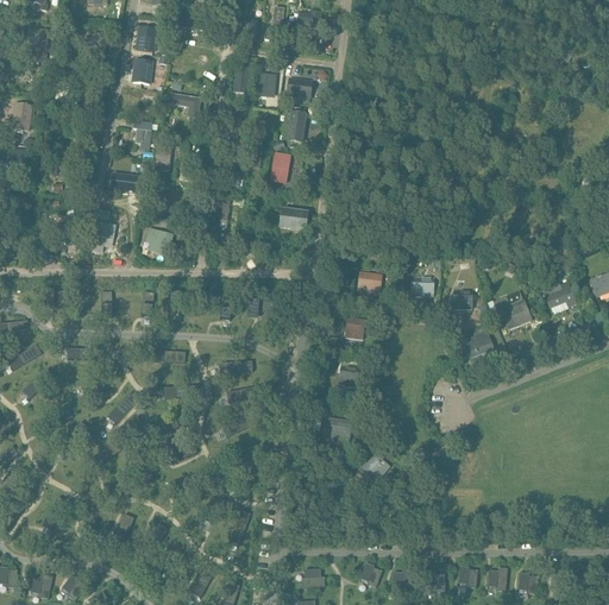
[(46,4),(46,0),(29,0),(38,1),(42,4),(41,8),(48,10),(48,4),(46,4)]
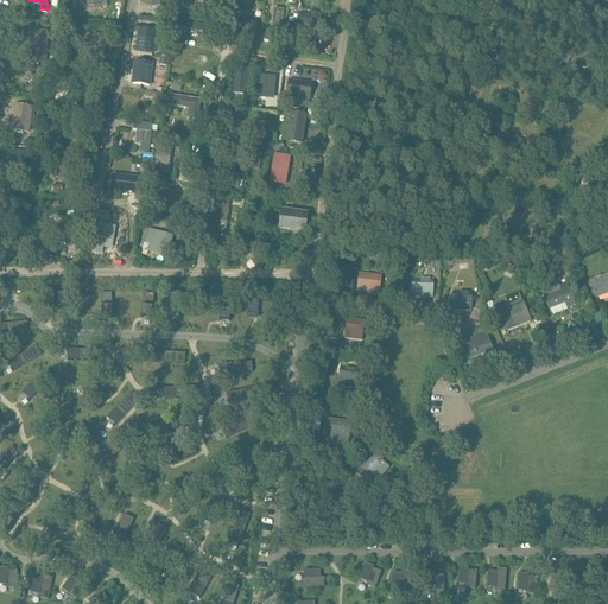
[(284,40),(287,6),(274,5),(272,26),(265,26),(265,39),(284,40)]
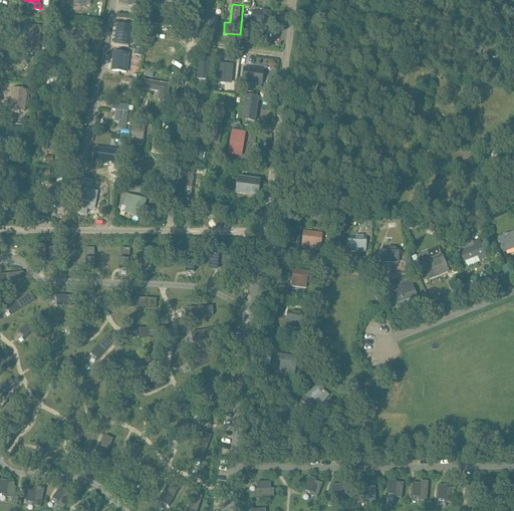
[(253,16),(252,18),(262,19),(261,22),(270,23),(272,9),(263,8),(263,10),(253,9),(253,11),(253,16)]
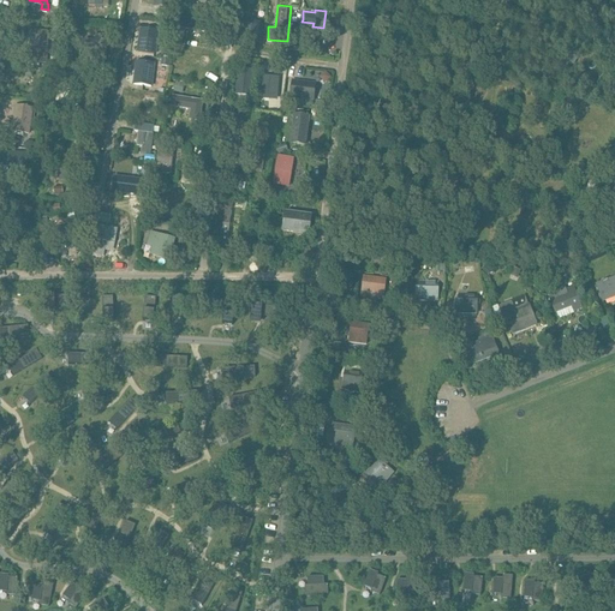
[(178,15),(175,24),(209,30),(212,19),(178,15)]
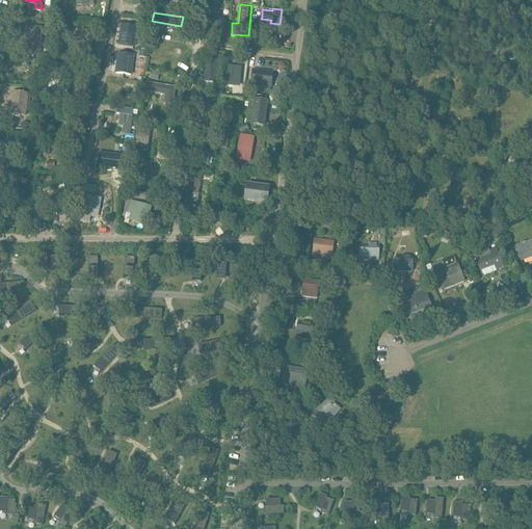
[(228,20),(225,17),(212,15),(208,18),(207,34),(227,36),(228,20)]
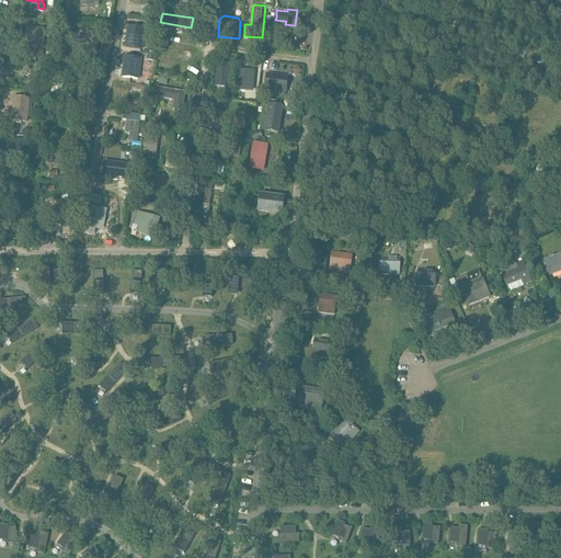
[(128,22),(125,44),(141,46),(144,25),(128,22)]
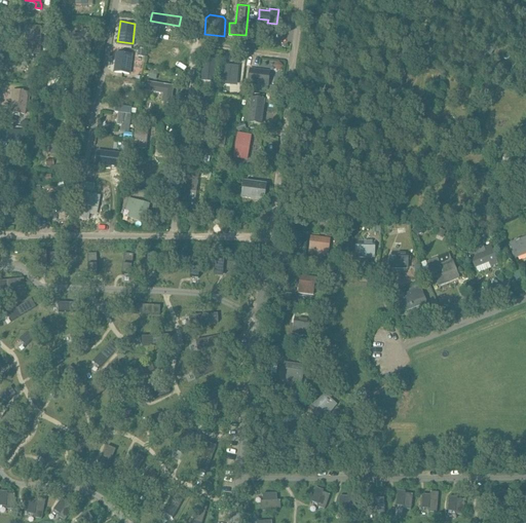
[(40,53),(41,25),(26,24),(25,52),(26,52),(26,54),(33,54),(33,52),(40,53)]
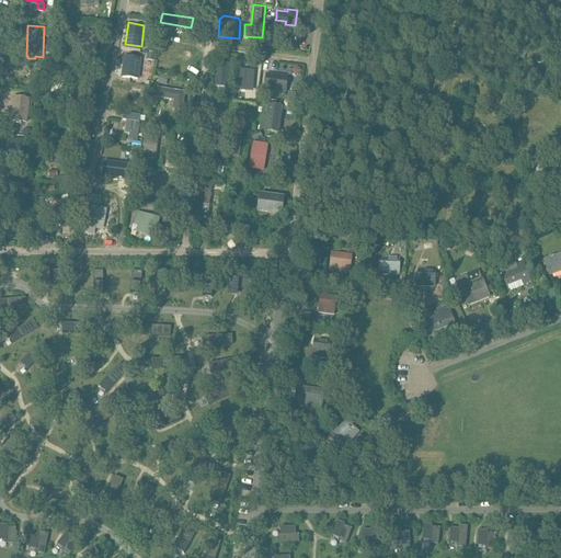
[(139,77),(142,56),(124,53),(121,73),(139,77)]
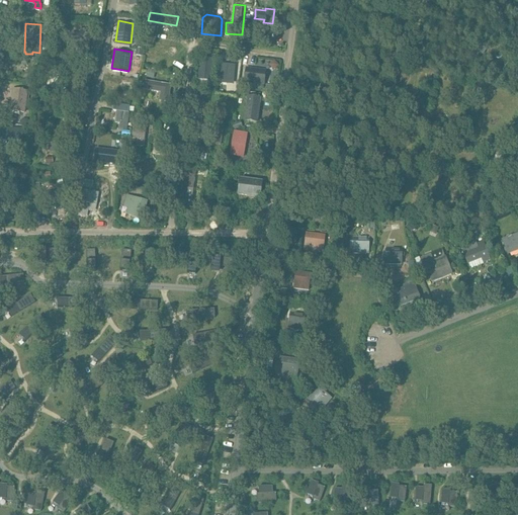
[(212,79),(214,58),(200,56),(198,77),(212,79)]
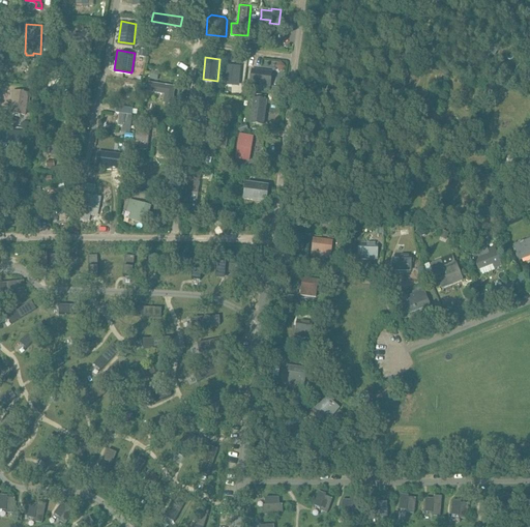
[(240,84),(242,64),(225,62),(223,83),(240,84)]
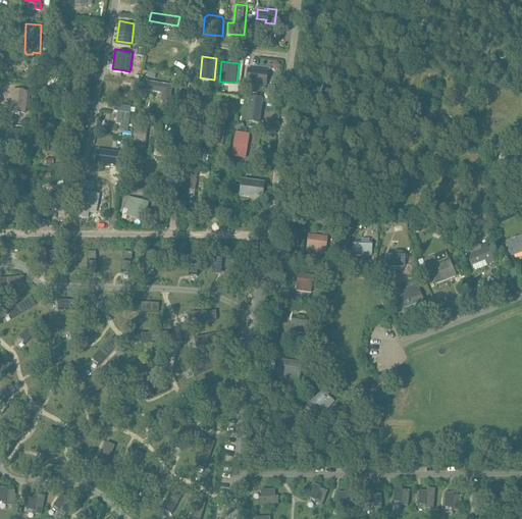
[(266,85),(267,68),(247,66),(246,83),(266,85)]
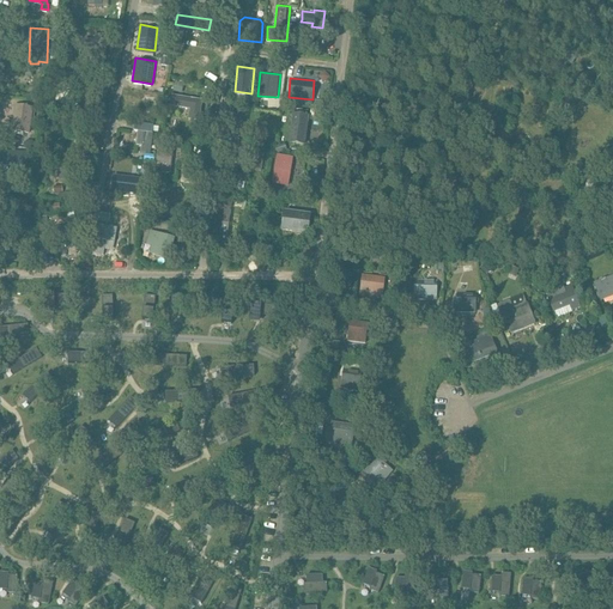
[(175,79),(174,89),(182,90),(183,81),(175,79)]
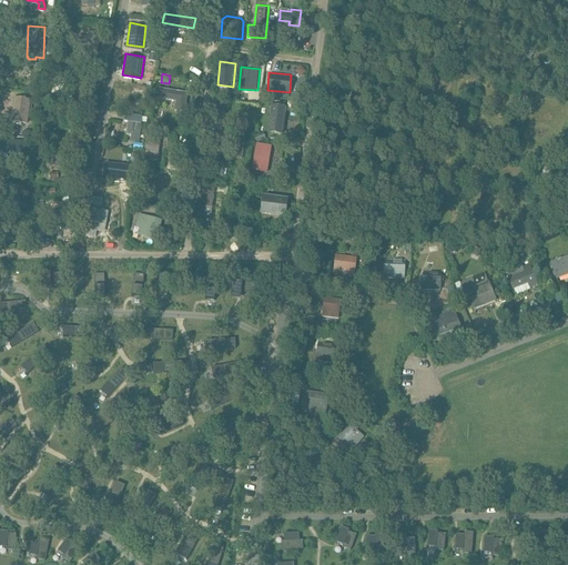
[(156,92),(155,103),(172,106),(172,99),(176,99),(174,109),(184,110),(188,91),(160,87),(160,92),(156,92)]
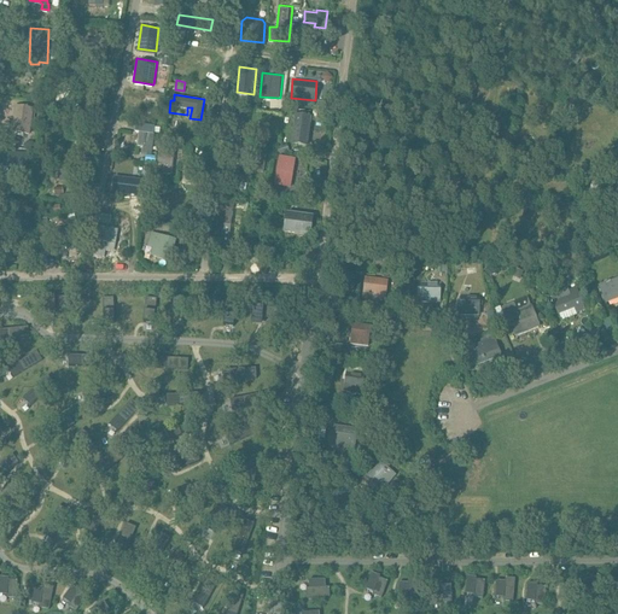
[(16,105),(12,130),(29,133),(33,107),(16,105)]
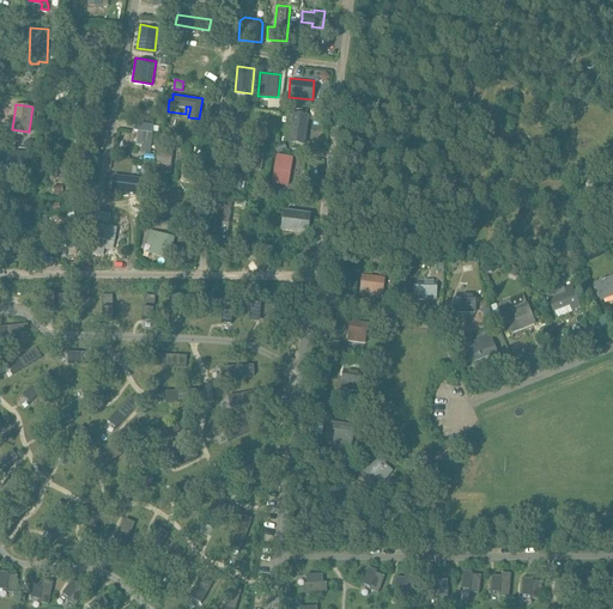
[(305,142),(309,113),(292,110),(289,141),(305,142)]
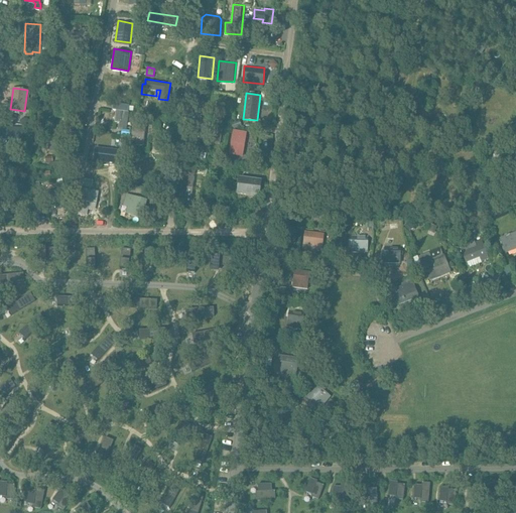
[(126,129),(130,105),(113,102),(112,108),(116,109),(114,127),(126,129)]
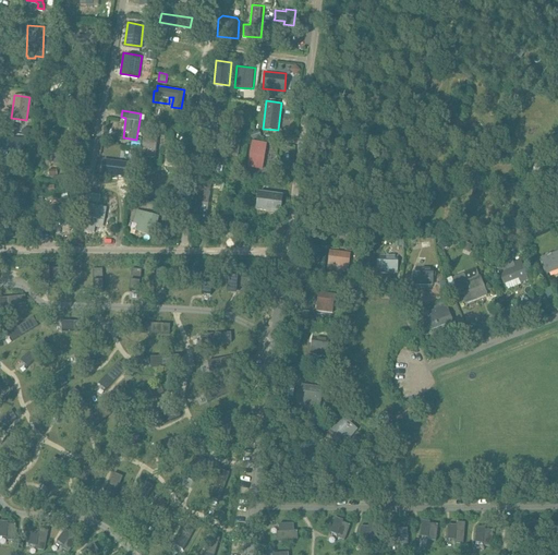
[(232,130),(228,153),(238,154),(242,131),(232,130)]
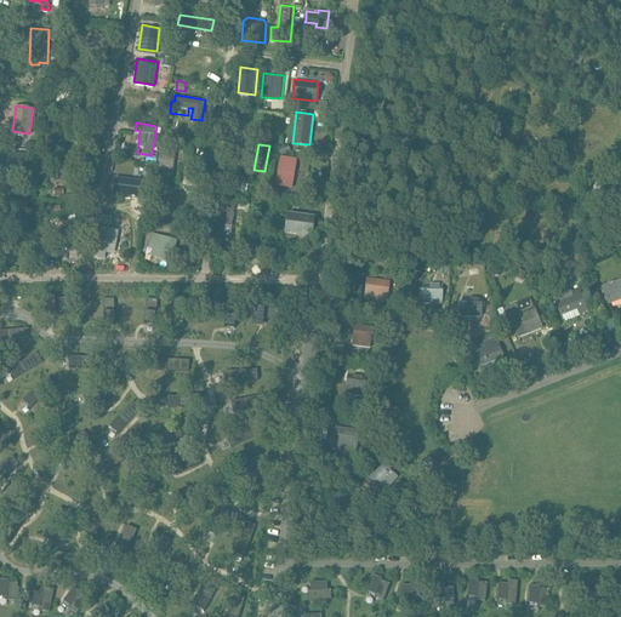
[(159,148),(155,177),(163,178),(164,172),(171,173),(175,150),(159,148)]
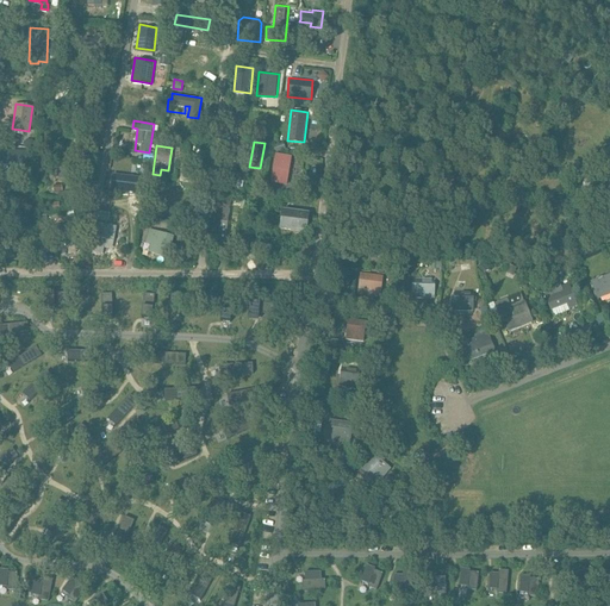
[(275,152),(272,180),(286,182),(291,155),(275,152)]
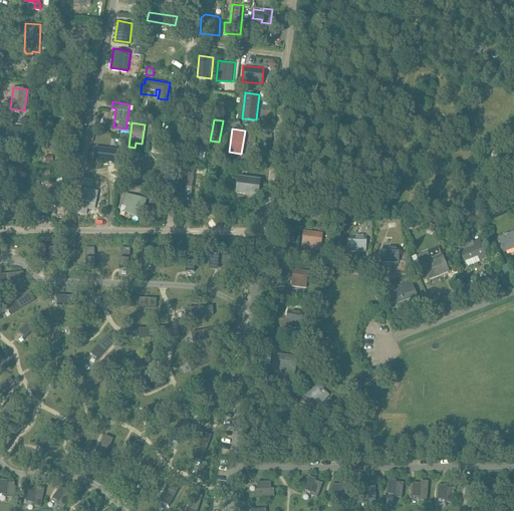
[(43,149),(54,148),(54,130),(42,131),(43,149)]
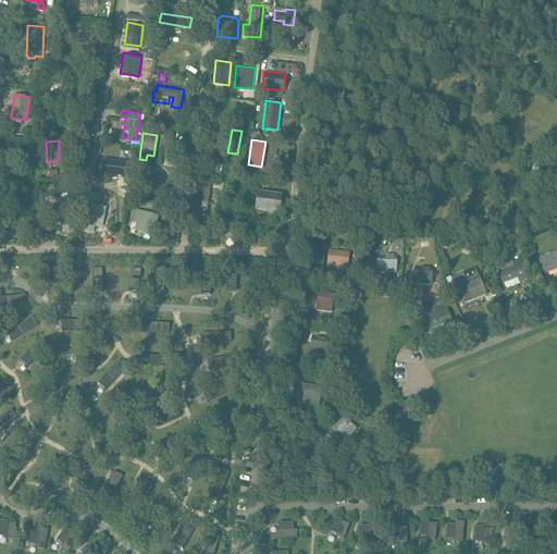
[(102,164),(101,173),(133,176),(134,160),(119,159),(102,158),(102,164)]
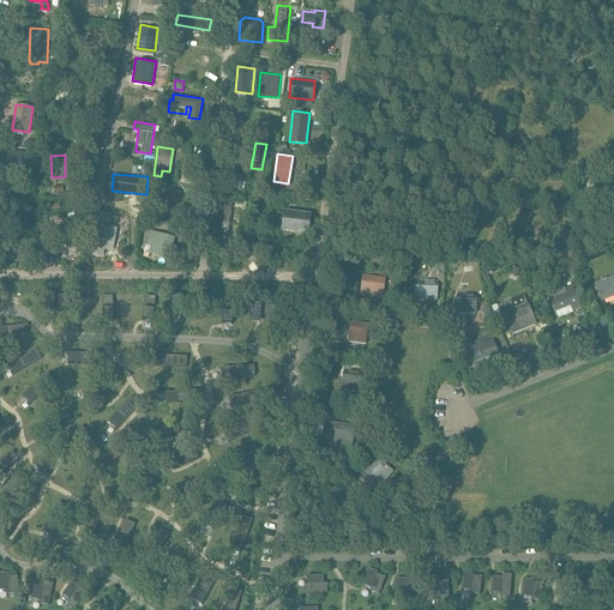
[(217,204),(230,205),(232,197),(218,194),(217,204)]
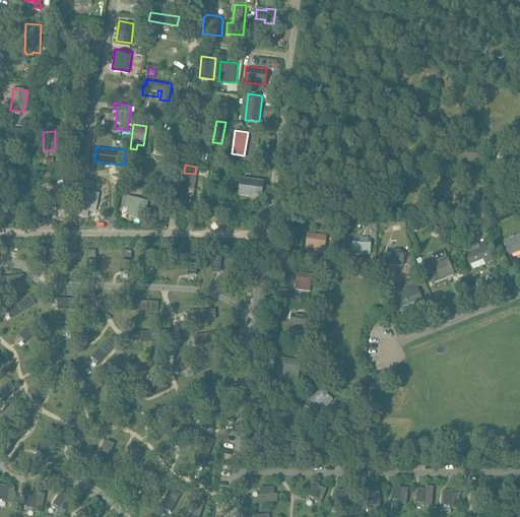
[(189,187),(190,182),(195,182),(196,176),(195,176),(191,176),(184,175),(181,199),(187,200),(187,203),(192,204),(193,198),(194,193),(194,187),(189,187)]
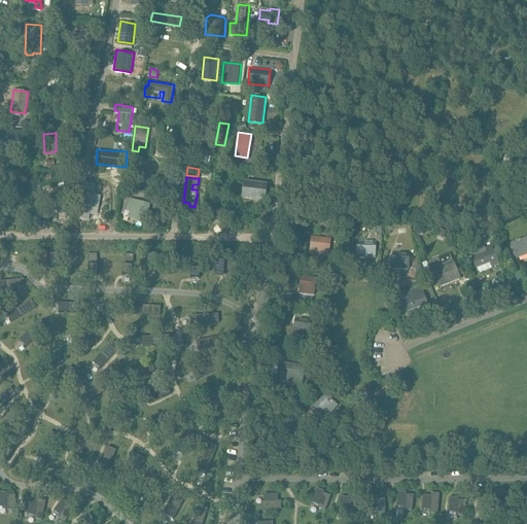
[(244,179),(242,197),(266,199),(268,182),(244,179)]
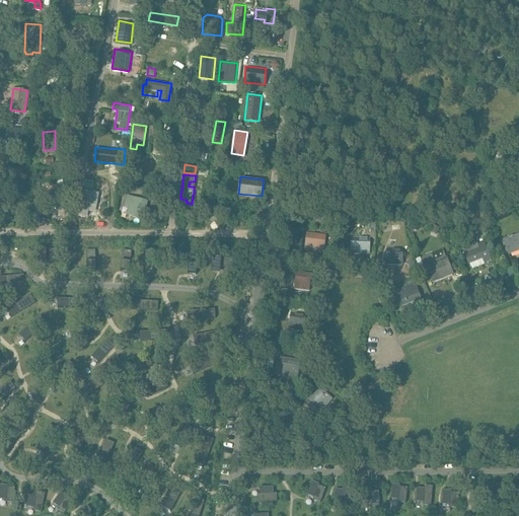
[(505,187),(503,194),(508,196),(511,189),(505,187)]
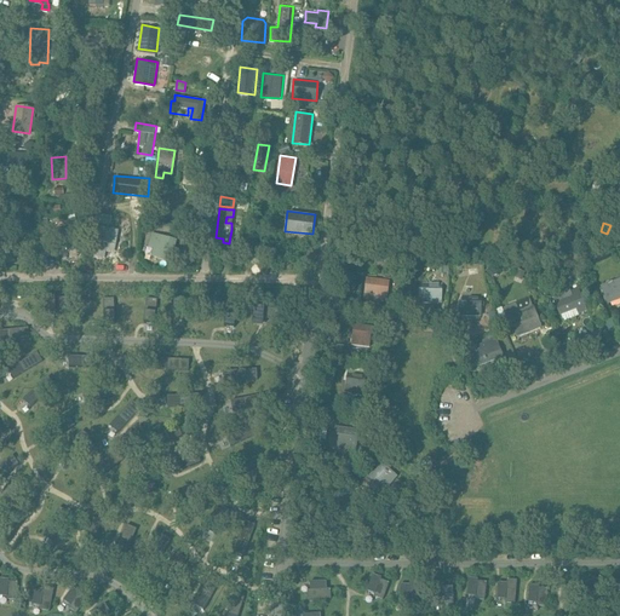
[(101,225),(96,254),(105,257),(108,242),(116,243),(119,229),(101,225)]
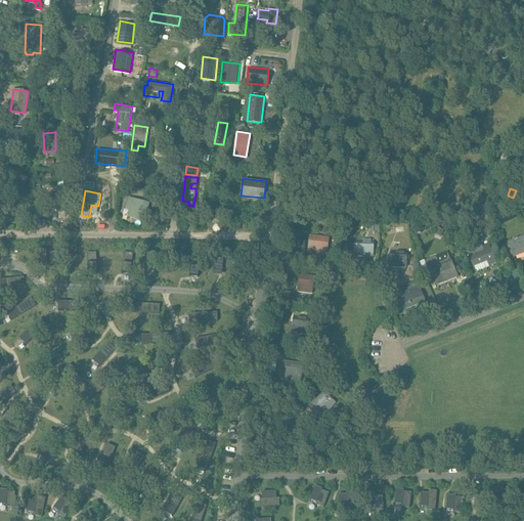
[(12,193),(0,192),(0,209),(11,210),(12,193)]
